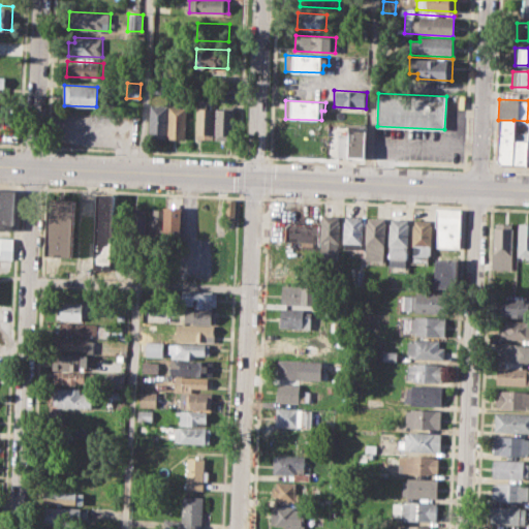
[(149,104),(167,105),(166,138),(148,137),(149,104)]
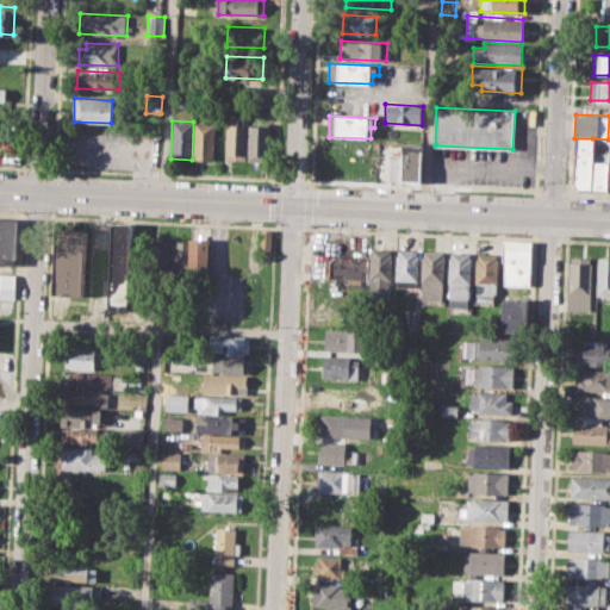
[(197,123),(194,160),(216,161),(218,123),(197,123)]
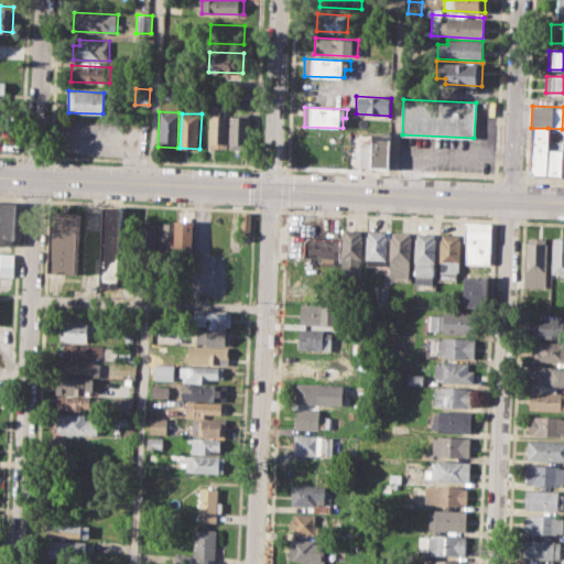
[(209,115),(227,115),(226,149),(208,148),(209,115)]
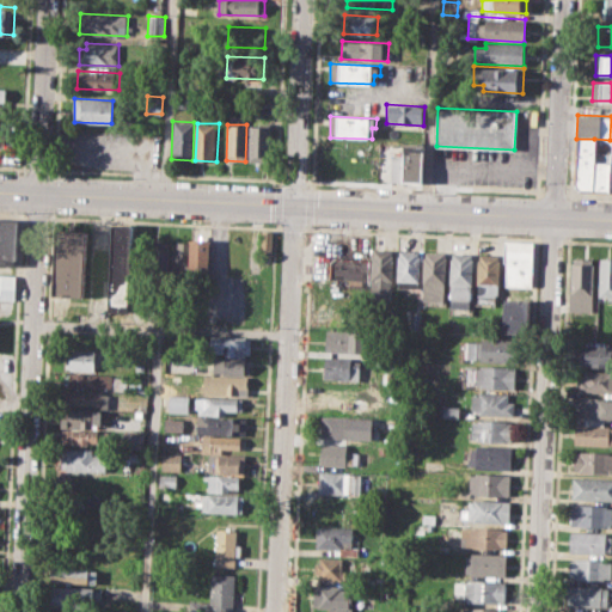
[(250,124),(268,126),(267,161),(249,161),(250,124)]
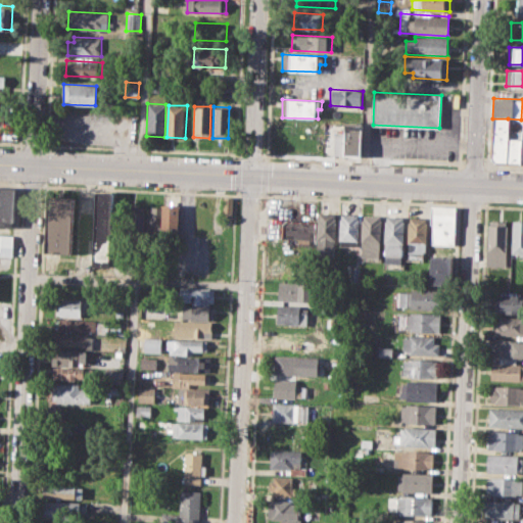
[(492,119),(490,158),(494,162),(506,162),(508,119),(492,119)]
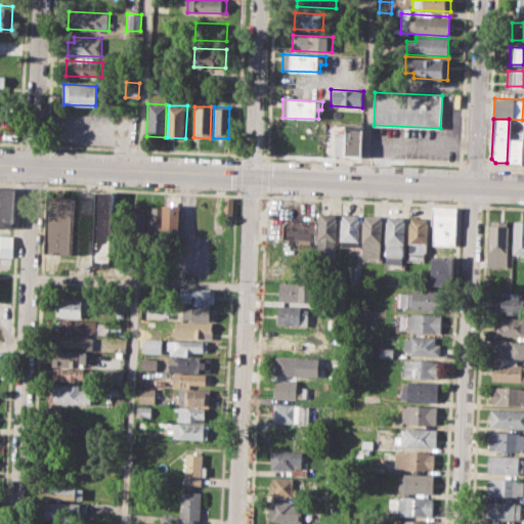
[(507,163),(520,164),(522,120),(509,119),(507,163)]
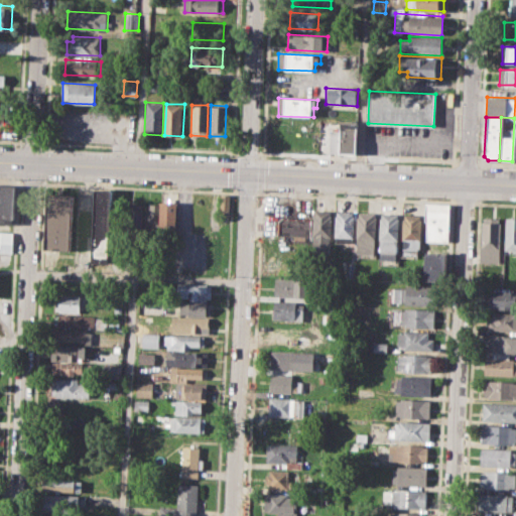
[(331,120),(357,121),(356,154),(330,153),(331,120)]
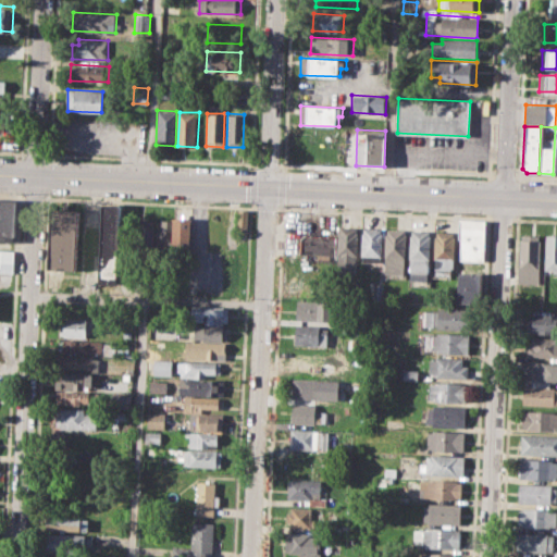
[(0,200),(16,201),(14,242),(0,240),(0,200)]
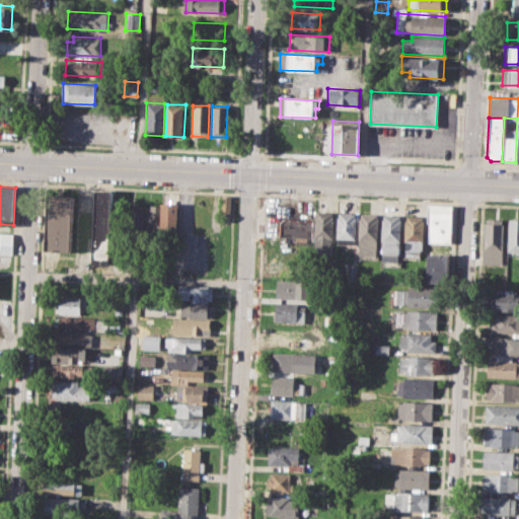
[(94,190),(114,191),(110,260),(91,258),(94,190)]
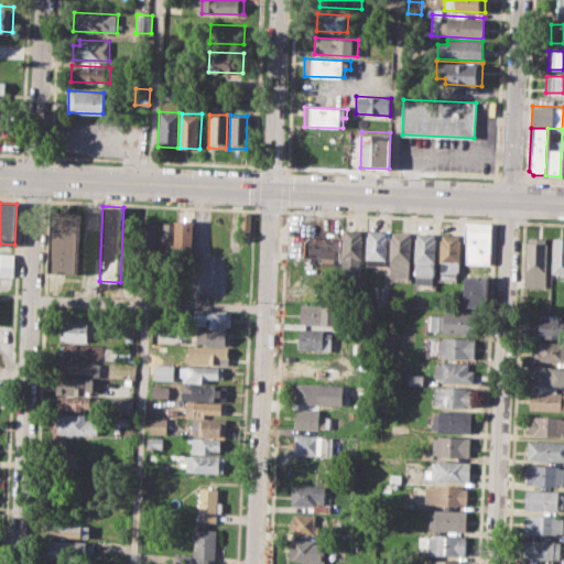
[(53,212),(80,213),(77,273),(50,272),(53,212)]
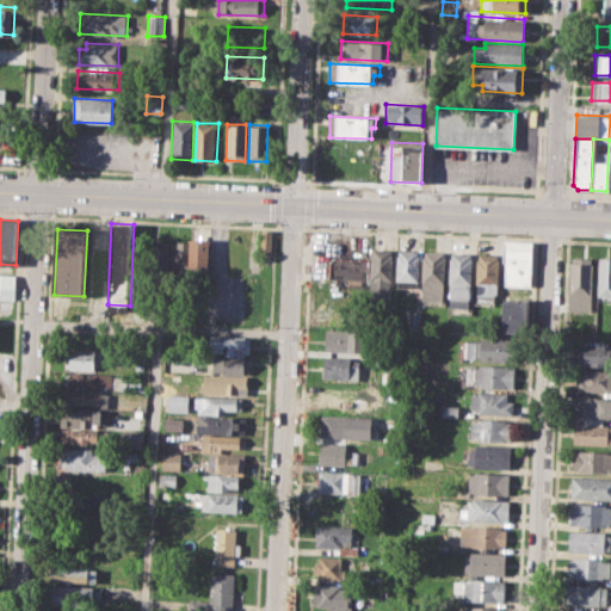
[(260,230),(272,230),(271,255),(259,254),(260,230)]
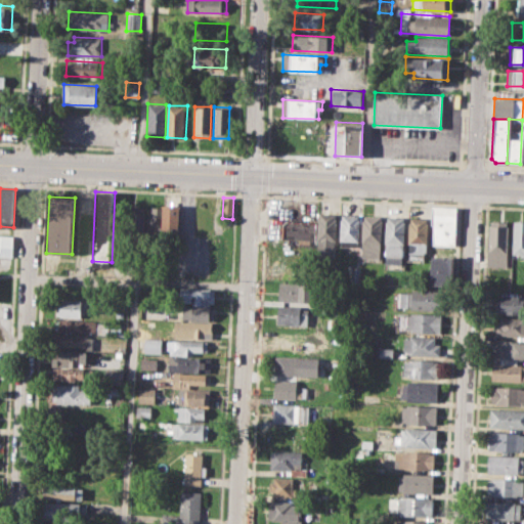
[(163,205),(162,237),(180,238),(182,206),(163,205)]
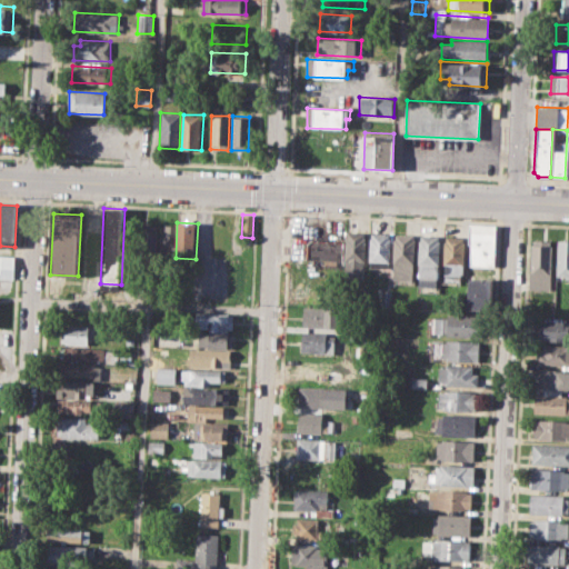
[(469,223),(496,225),(495,268),(471,267),(471,245),(469,245),(469,223)]
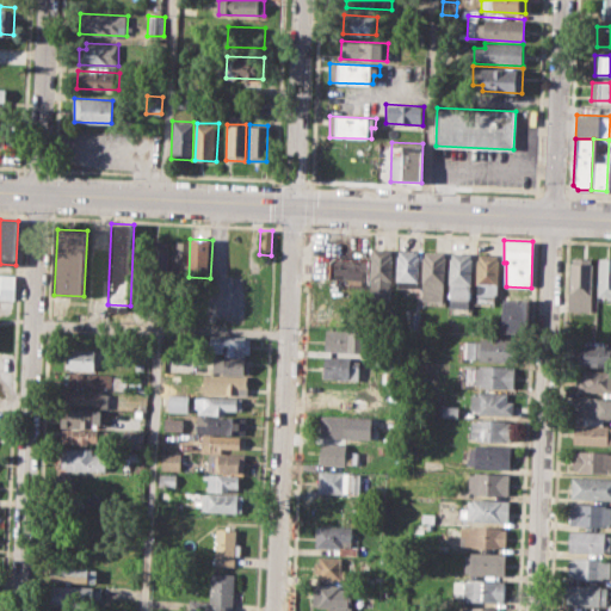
[(152,241),(171,241),(170,276),(150,276),(152,241)]
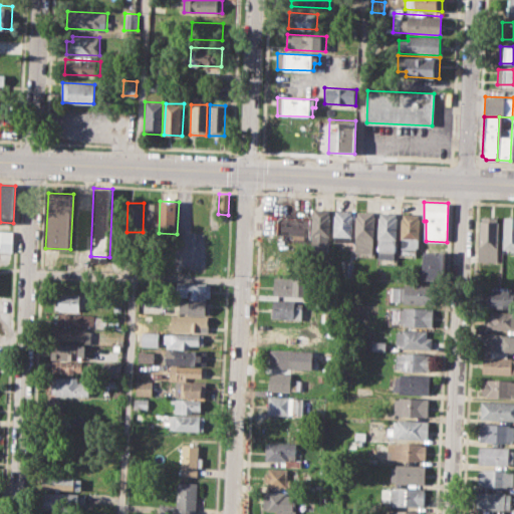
[(145,229),(146,208),(149,208),(149,204),(158,204),(157,229),(145,229)]
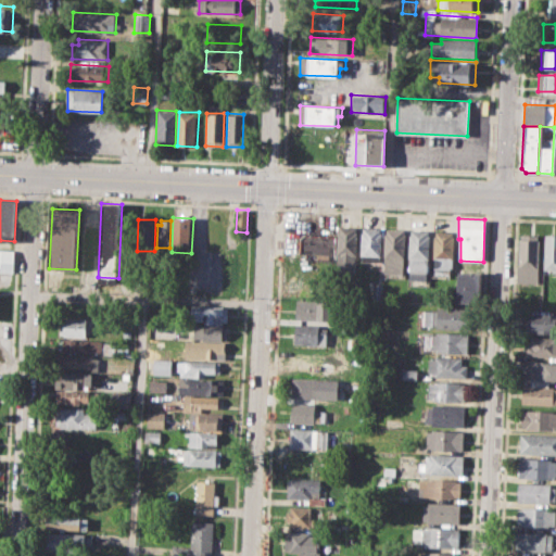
[(338,226),(357,226),(355,272),(337,270),(338,226)]
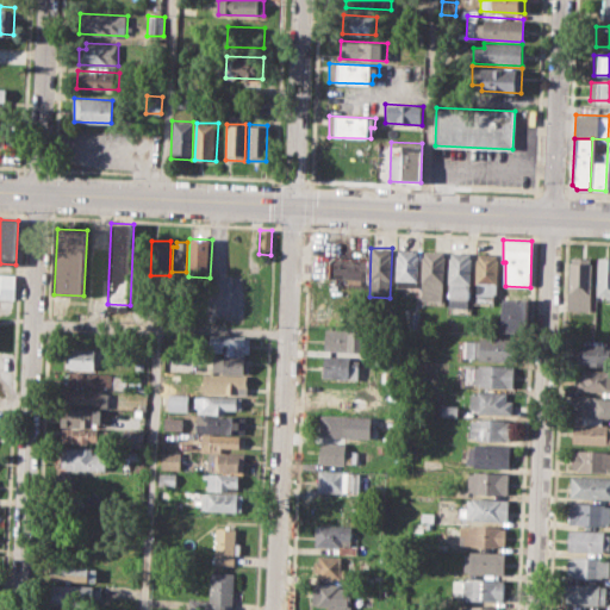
[(398,249),(418,250),(416,286),(397,286),(398,249)]
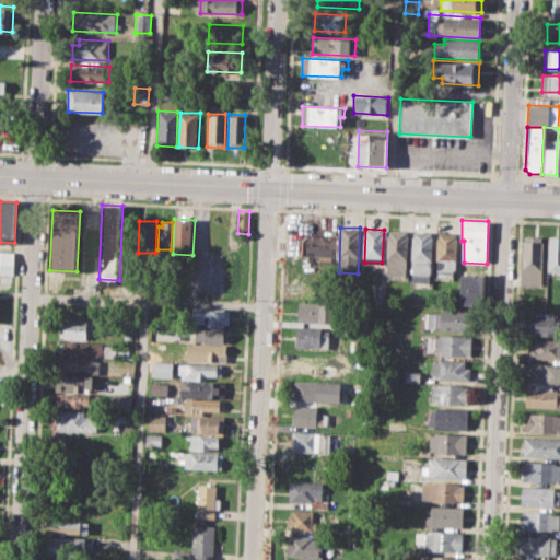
[(387,230),(407,231),(406,276),(385,275),(387,230)]
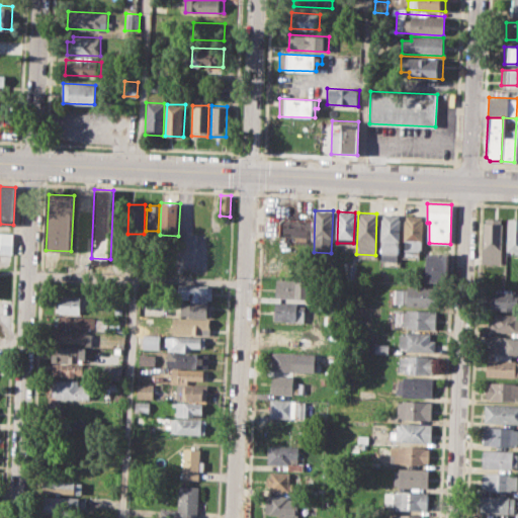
[(381,213),(400,214),(399,260),(380,260),(381,213)]
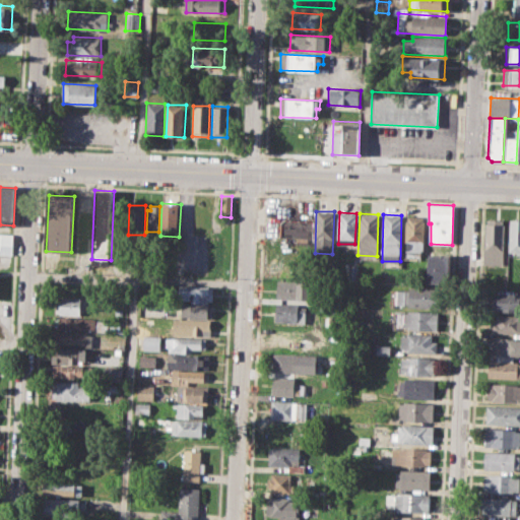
[(406,215),(425,216),(424,256),(405,256),(406,215)]
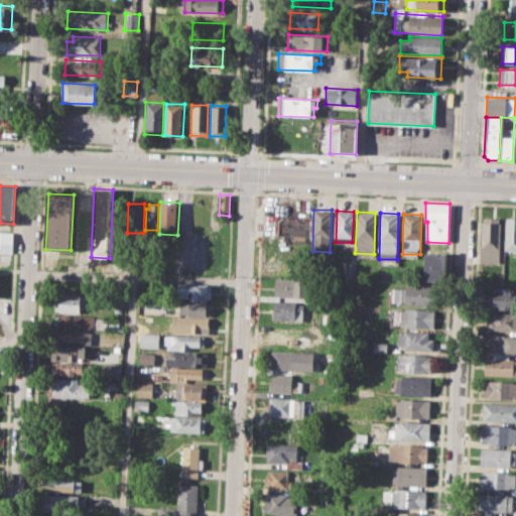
[(482,217),(500,218),(498,261),(480,261),(482,217)]
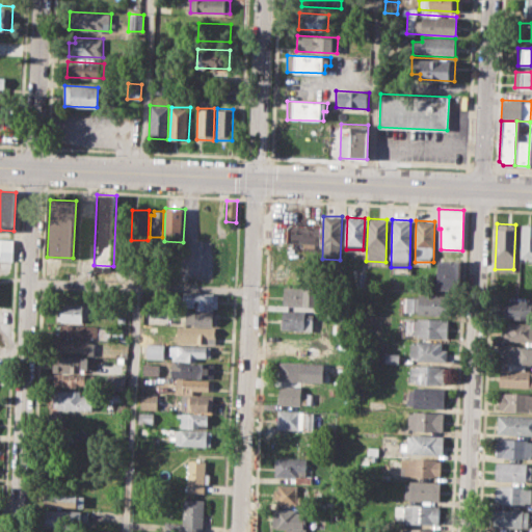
[(287,241),(288,229),(292,224),(320,225),(320,243),(287,241)]
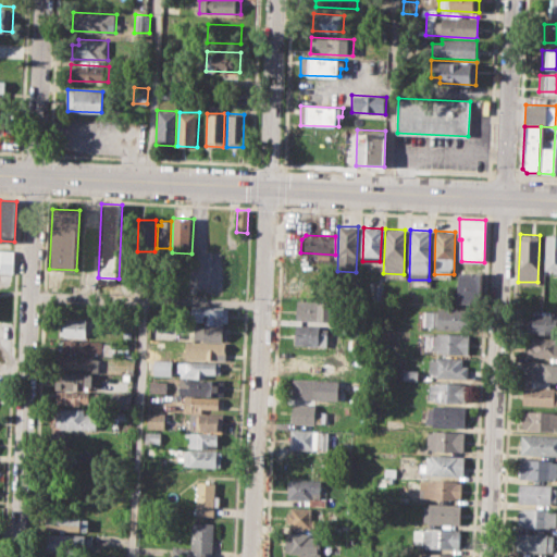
[(545,235),(556,235),(556,274),(544,274),(545,235)]
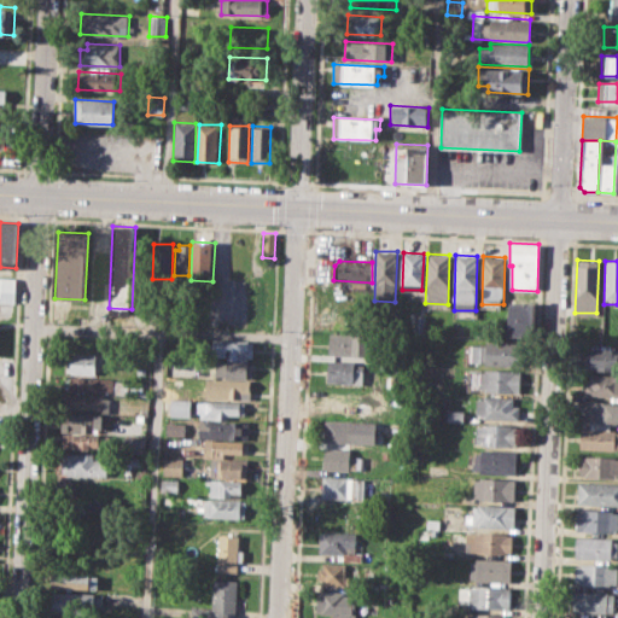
[(0,275),(16,278),(15,304),(0,303),(0,275)]
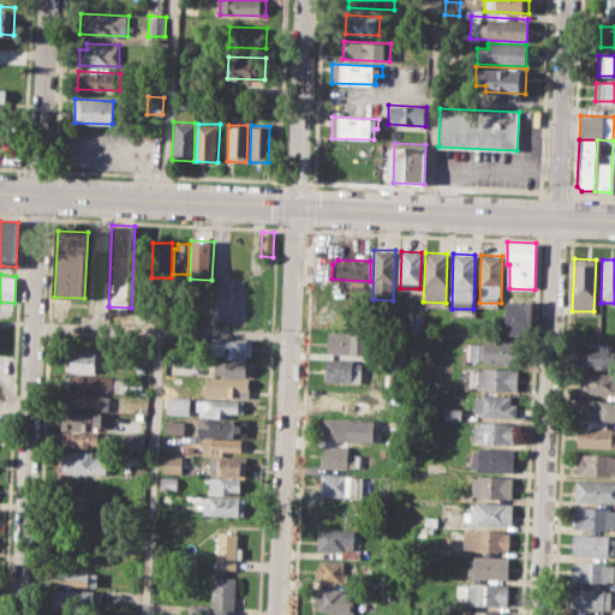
[(507,300),(531,302),(530,336),(506,335),(507,300)]
